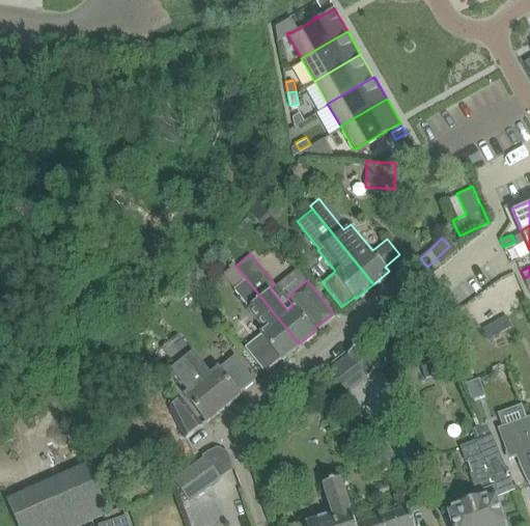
[(477,324),(526,303),(513,272),(465,293),(477,324)]
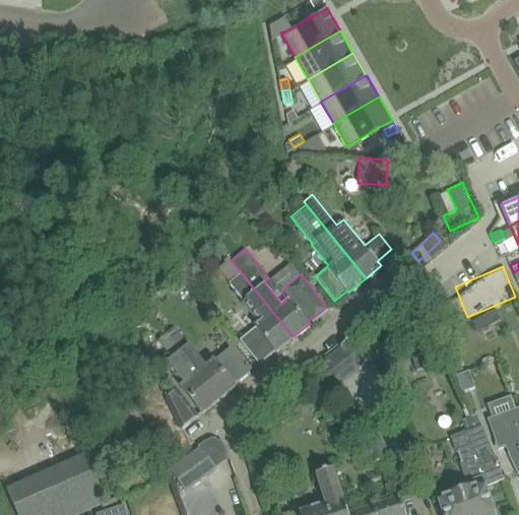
[(239,337),(246,346),(258,362),(274,348),(276,350),(293,336),(240,271),(230,279),(262,319),(239,337)]
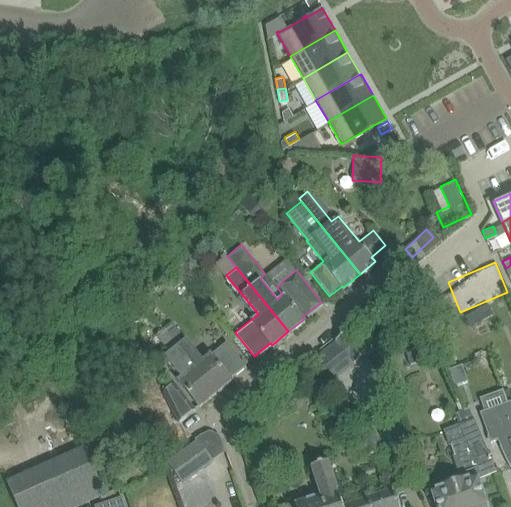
[(133,311),(139,320),(150,311),(141,301),(133,311)]
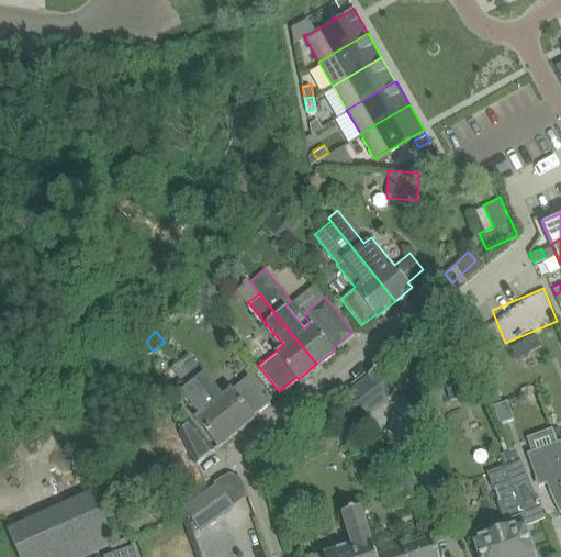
[(522,337),(509,344),(516,356),(528,349),(522,337)]
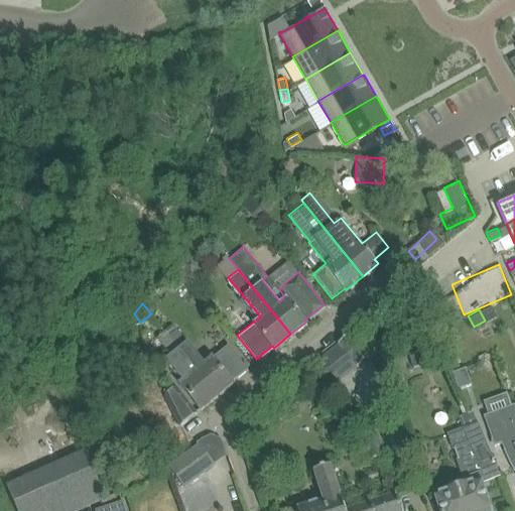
[(205,361),(178,329),(168,336),(178,349),(216,394),(232,381),(231,379),(247,367),(228,343),(205,361)]
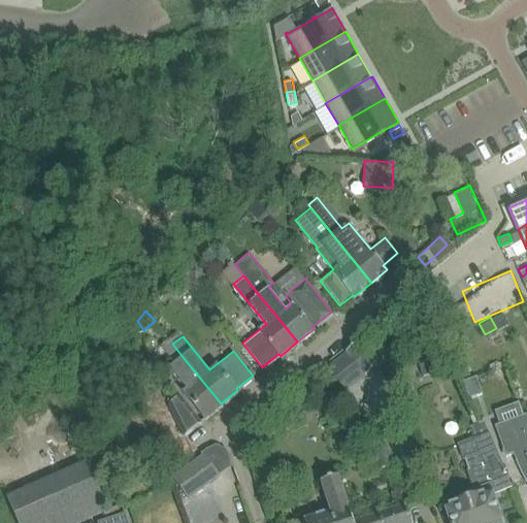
[(347,351),(327,366),(343,388),(363,372),(364,373),(376,363),(358,339),(346,350),(347,351)]
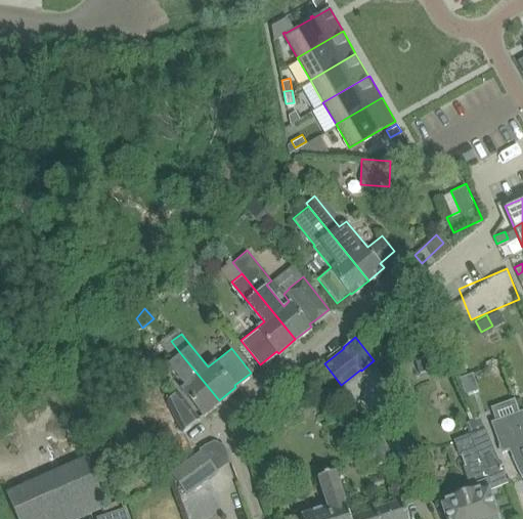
[(219,400),(181,354),(171,341),(165,347),(175,359),(169,364),(185,385),(182,388),(203,414),(219,400)]
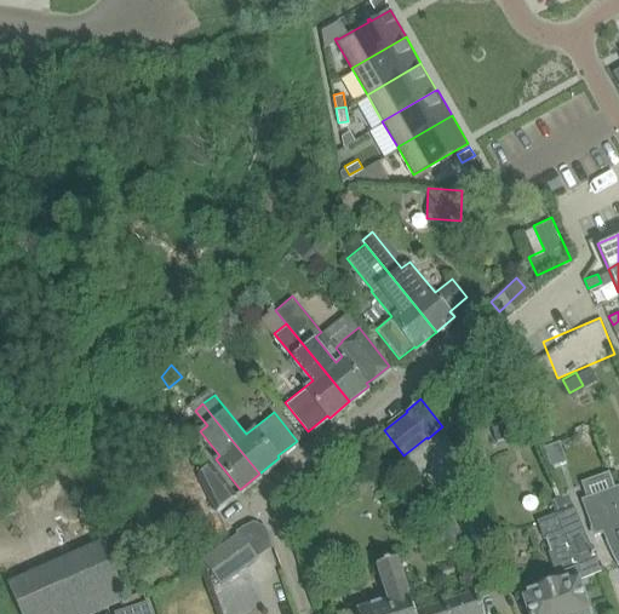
[(519,415),(491,424),(497,440),(523,431),(519,415)]
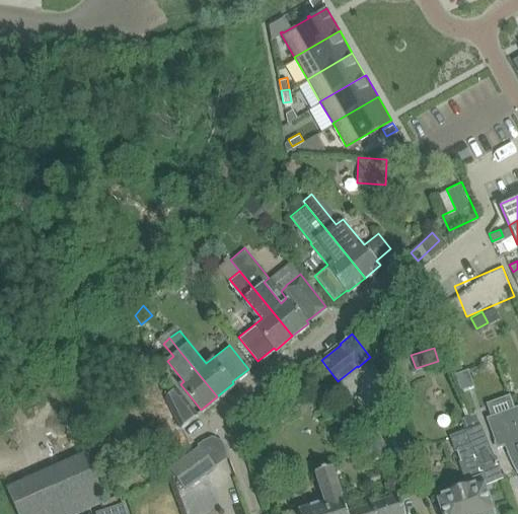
[(457,358),(451,361),(455,370),(461,367),(457,358)]
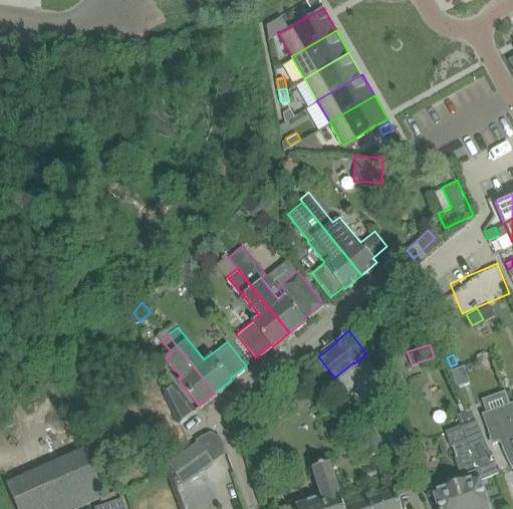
[(464,366),(452,370),(458,387),(470,382),(464,366)]
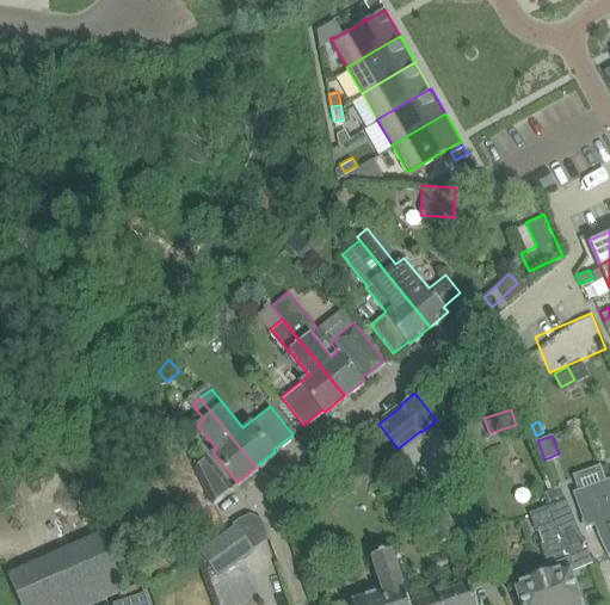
[(213,501),(221,495),(232,486),(207,456),(195,467),(202,479),(213,501)]
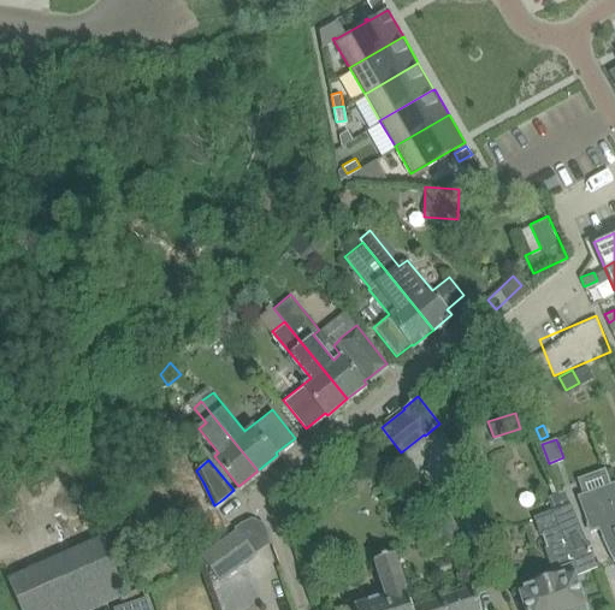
[(583,491),(579,492),(591,528),(598,526),(602,534),(601,536),(611,558),(614,557),(614,479),(610,481),(609,481),(583,491)]
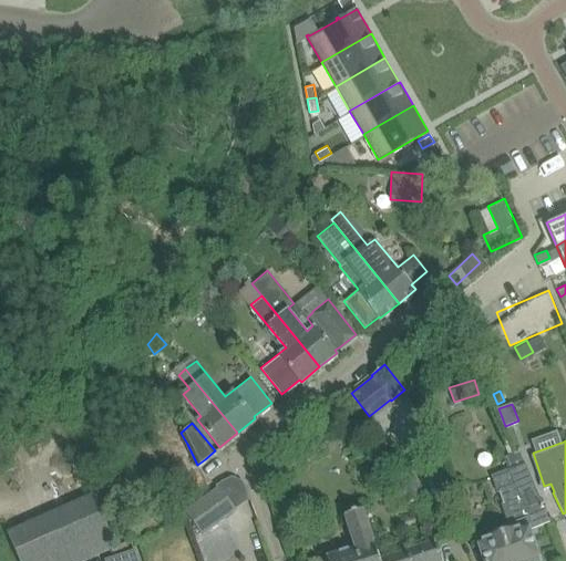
[(494,536),(476,541),(482,557),(482,560),(537,560),(539,560),(528,526),(547,517),(530,474),(524,461),(518,449),(514,452),(506,455),(504,456),(508,468),(493,475),(496,487),(508,522),(492,528),(494,536)]
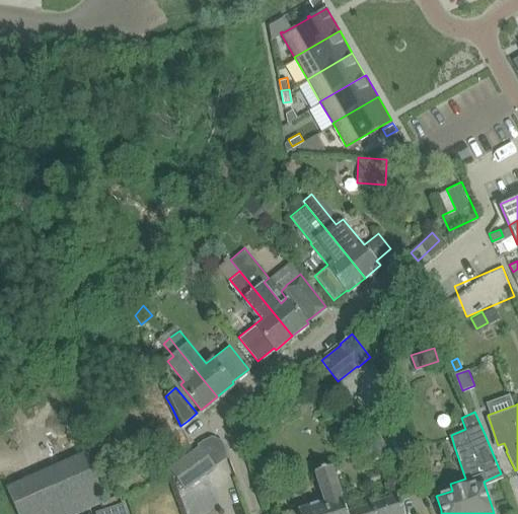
[(363,436),(373,462),(389,455),(379,430),(363,436)]
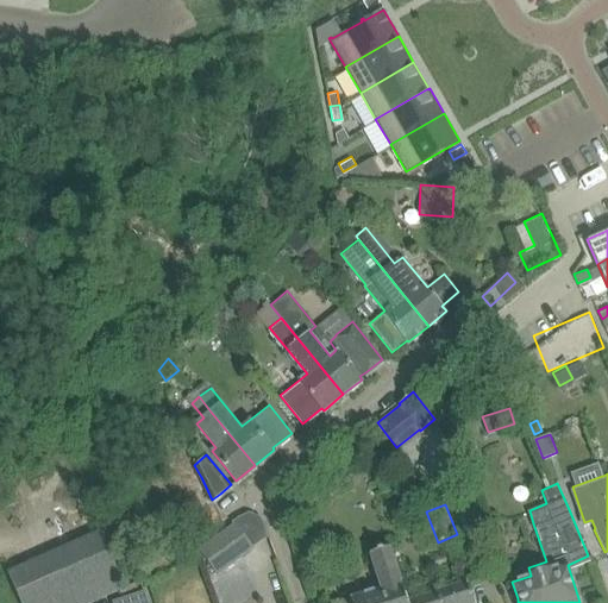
[(225,528),(198,547),(215,572),(250,546),(232,522),(225,528)]
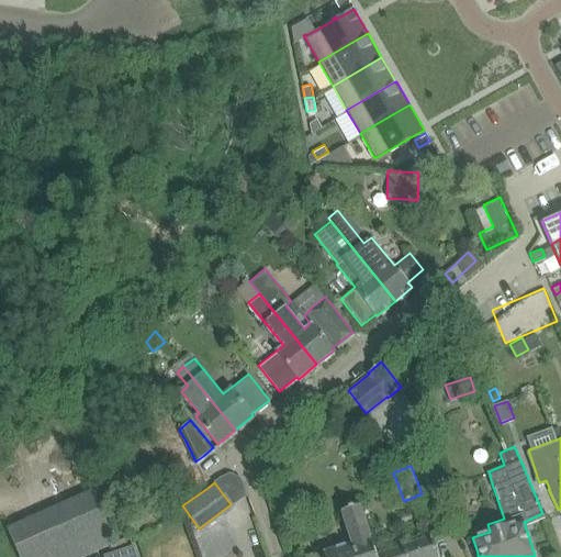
[(18,556),(76,556),(114,539),(92,491),(6,530),(18,556)]
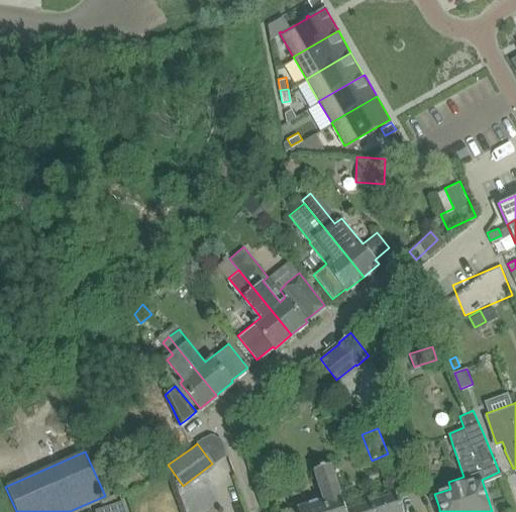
[(323,498),(289,509),(289,511),(403,511),(398,498),(397,494),(345,510),(340,493),(338,487),(334,476),(330,465),(314,470),(323,498)]
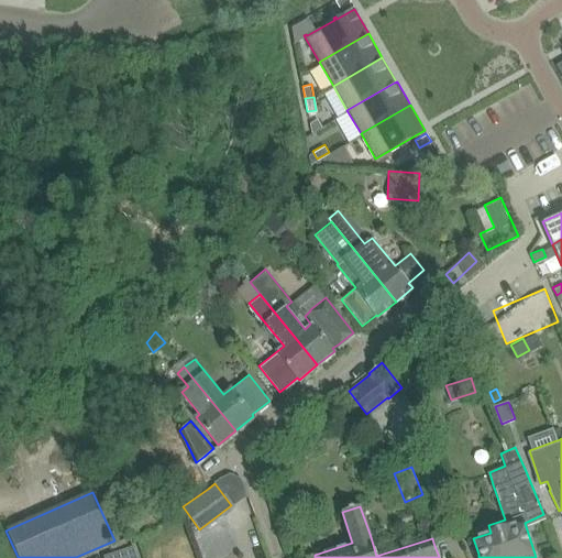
[(139,557),(134,545),(103,555),(103,557),(139,557)]
